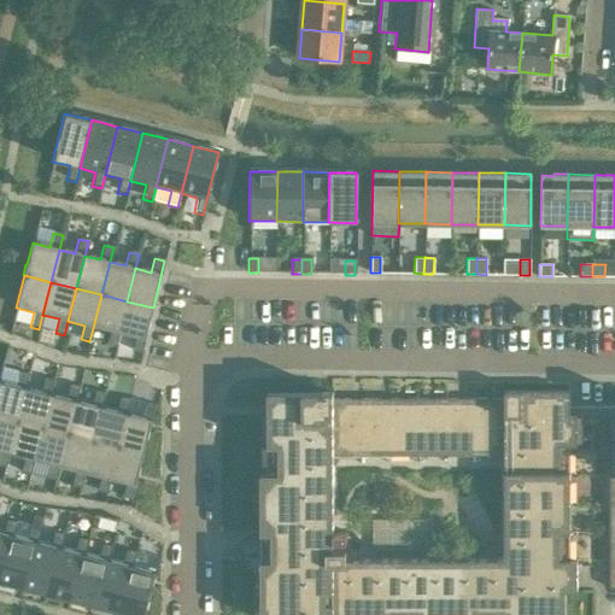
[(101,294),(93,328),(109,332),(106,345),(115,347),(118,334),(127,302),(101,294)]
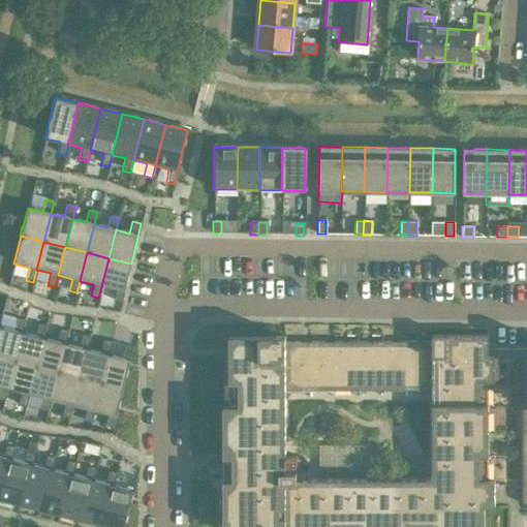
[(109,258),(101,286),(116,289),(113,302),(121,304),(131,264),(109,258)]
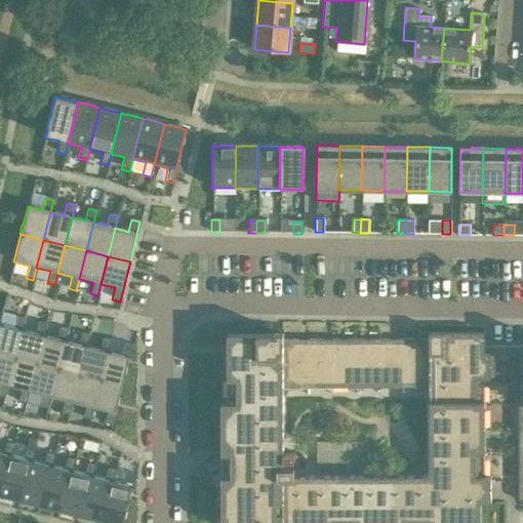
[(0,356),(13,359),(21,331),(24,319),(15,317),(12,329),(0,326),(0,356)]
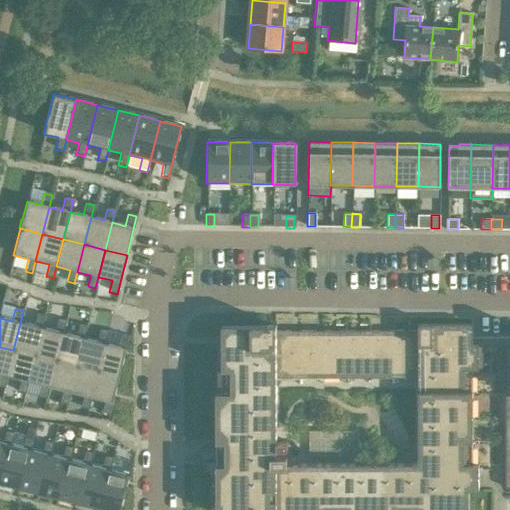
[(20,323),(13,350),(34,355),(41,328),(44,316),(36,314),(33,326),(20,323)]
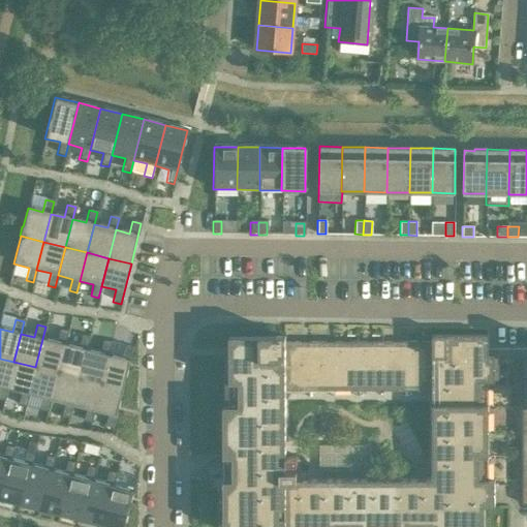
[(42,339),(35,367),(57,372),(64,344),(67,332),(59,331),(56,342),(42,339)]
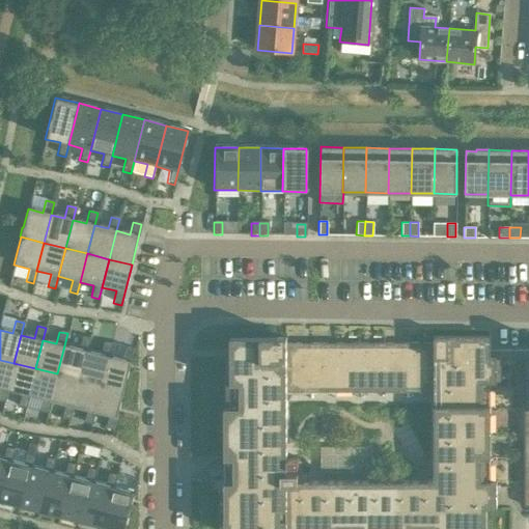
[(490,480),(490,383),(493,383),(494,358),(513,359),(513,351),(490,351),(490,336),(434,336),(434,342),(285,343),(285,337),(229,337),(230,407),(223,406),(223,528),(485,528),(485,507),(496,507),(496,480),(490,480)]
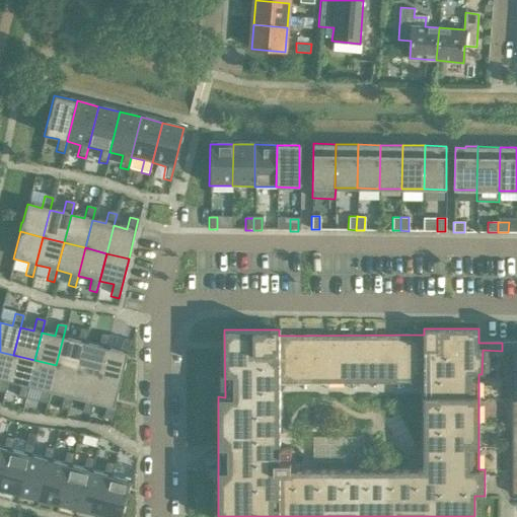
[(63,338),(56,365),(77,371),(84,344),(87,331),(79,329),(76,342),(63,338)]
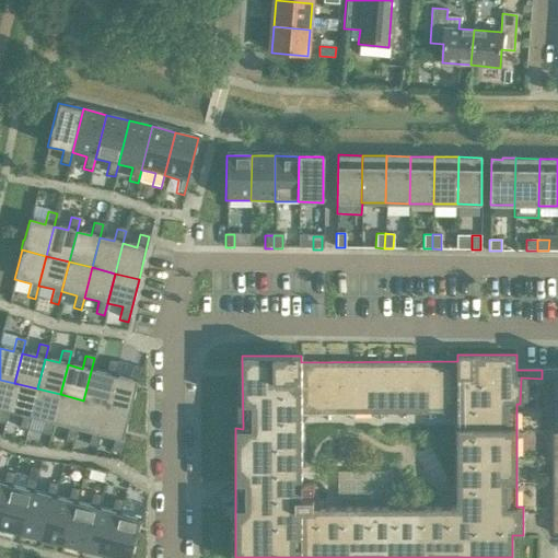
[(91,371),(83,400),(106,406),(114,376),(117,363),(108,361),(105,374),(91,371)]
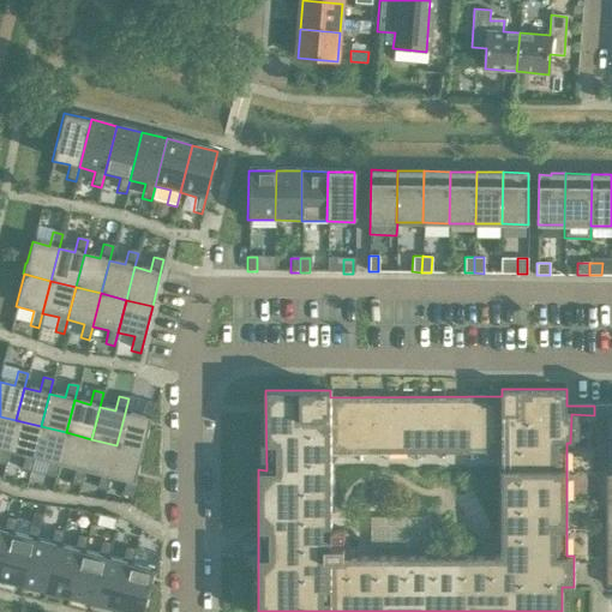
[(125,413),(117,445),(142,451),(154,405),(144,402),(141,417),(125,413)]
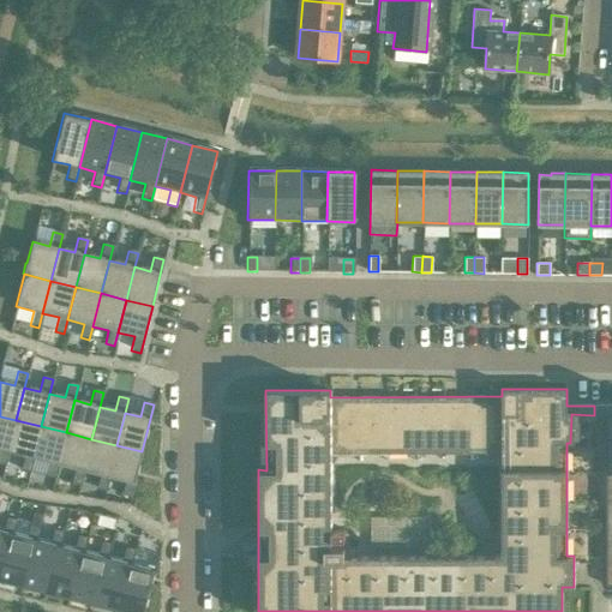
[(611,406),(594,406),(594,415),(603,415),(604,586),(611,585),(611,406)]
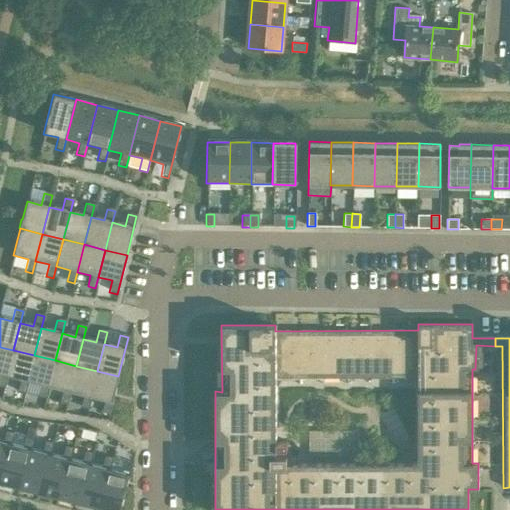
[(0,388),(3,389),(6,377),(13,350),(0,347),(0,388)]
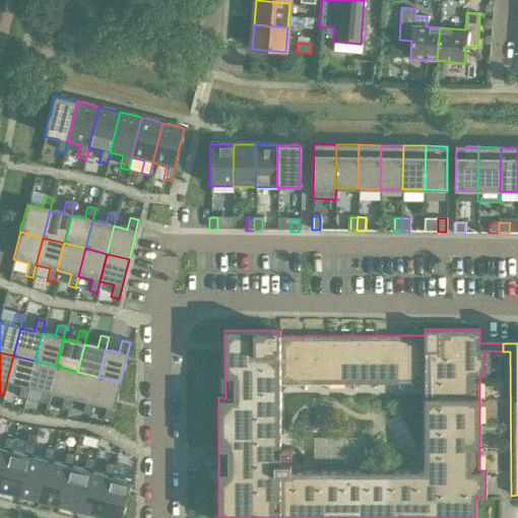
[(13,355),(6,383),(19,387),(16,398),(24,400),(27,388),(35,361),(13,355)]
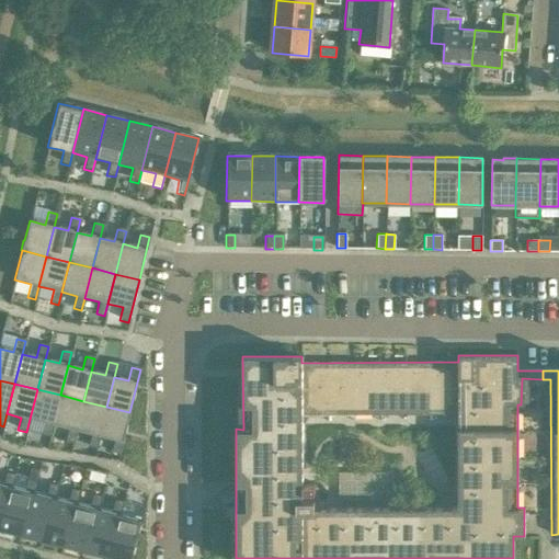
[(37,389),(30,419),(44,423),(41,435),(49,437),(53,425),(60,395),(37,389)]
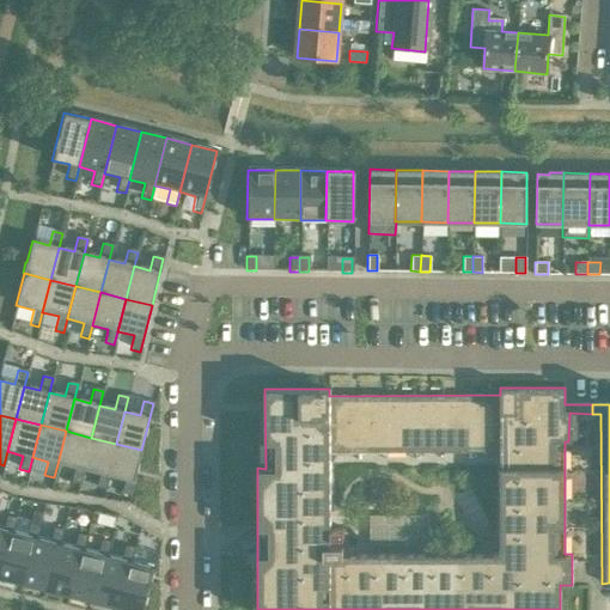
[(66,431),(58,464),(73,468),(69,482),(79,485),(83,470),(91,438),(66,431)]
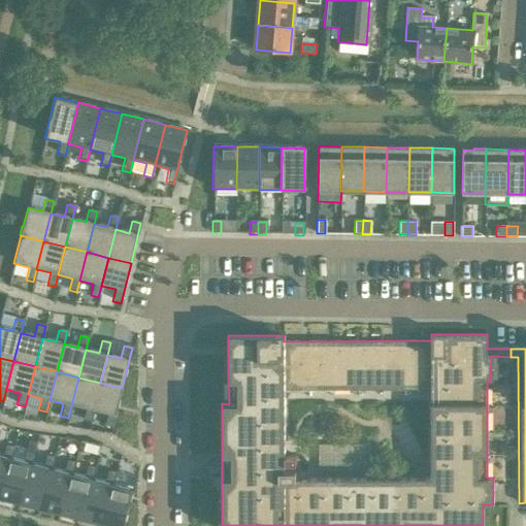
[(78,377),(71,405),(85,408),(81,421),(90,423),(93,411),(100,383),(78,377)]
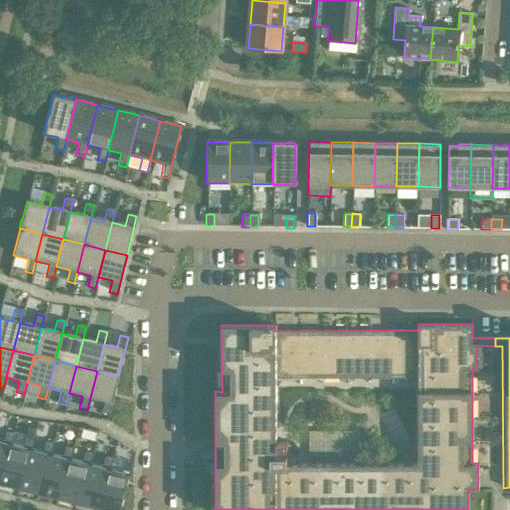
[(97,371),(90,398),(103,402),(100,413),(108,415),(118,376),(97,371)]
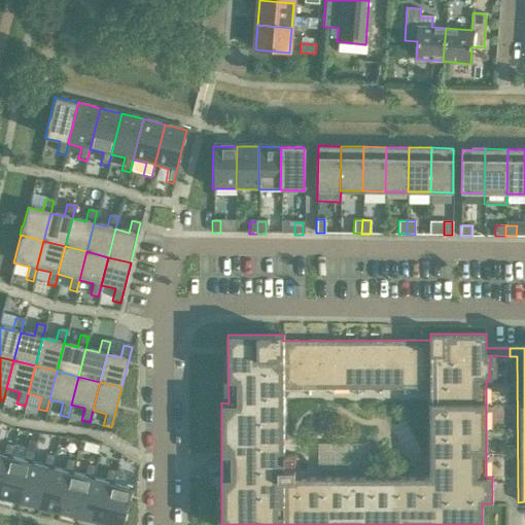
[(0,500),(10,458),(13,447),(5,445),(2,457),(0,456),(0,500)]
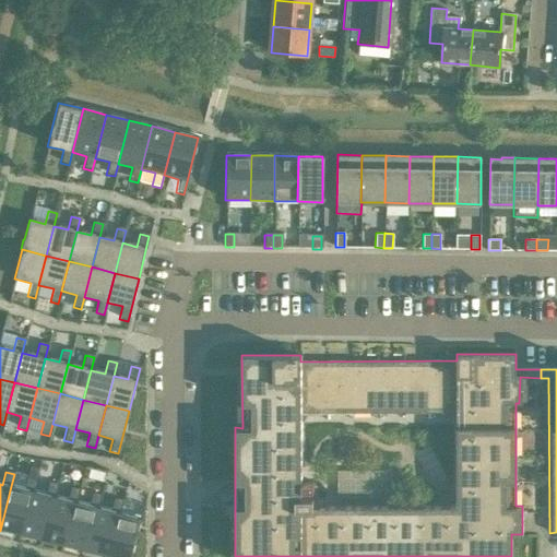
[(11,486),(0,531),(21,536),(32,492),(35,480),(26,477),(23,490),(11,486)]
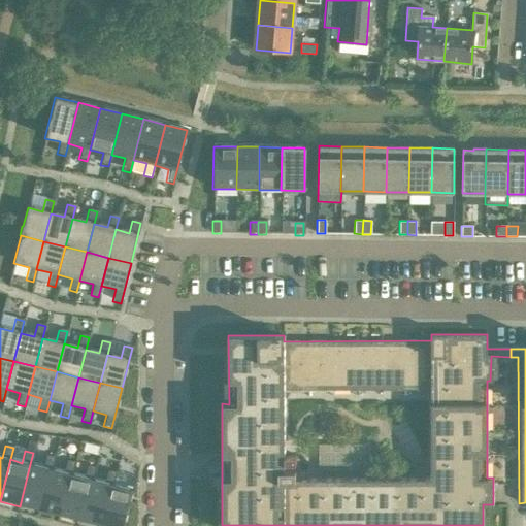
[(30,464),(20,506),(40,512),(51,470),(54,458),(45,456),(42,468),(30,464)]
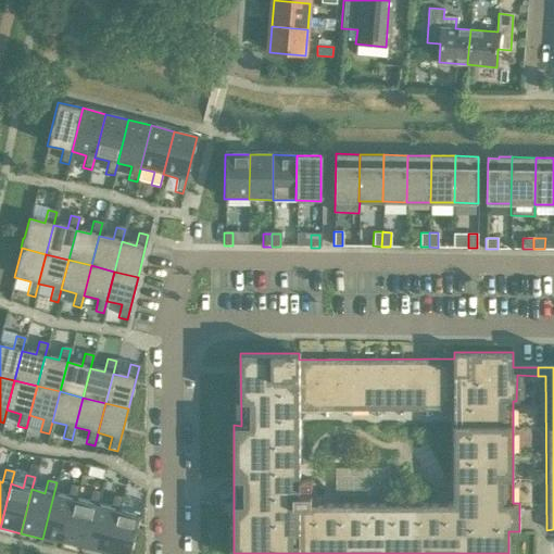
[(53,495),(42,539),(64,544),(75,501),(78,488),(70,486),(66,499),(53,495)]
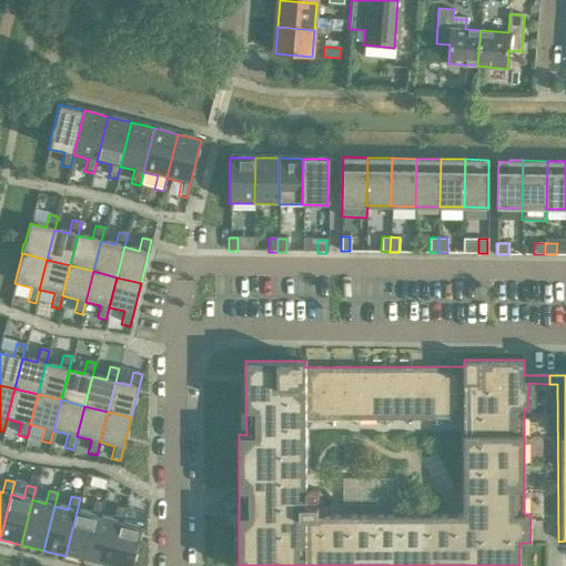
[(77,512),(66,556),(88,562),(99,517),(102,504),(93,502),(90,515),(77,512)]
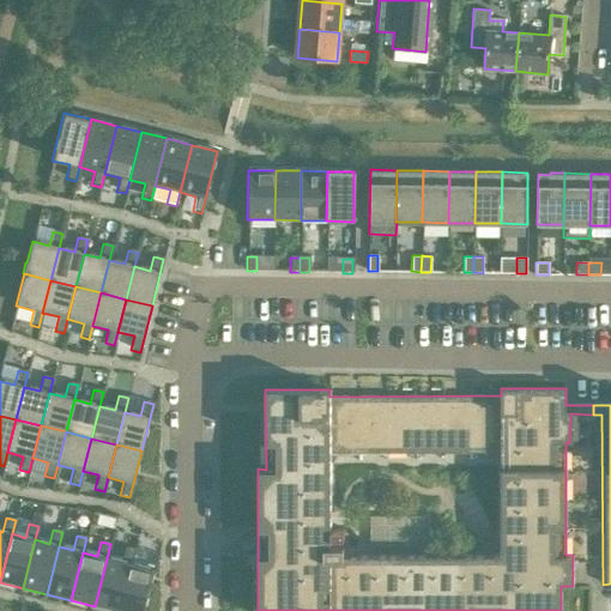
[(107,558),(95,606),(108,610),(118,610),(129,564),(133,550),(125,548),(121,562),(107,558)]
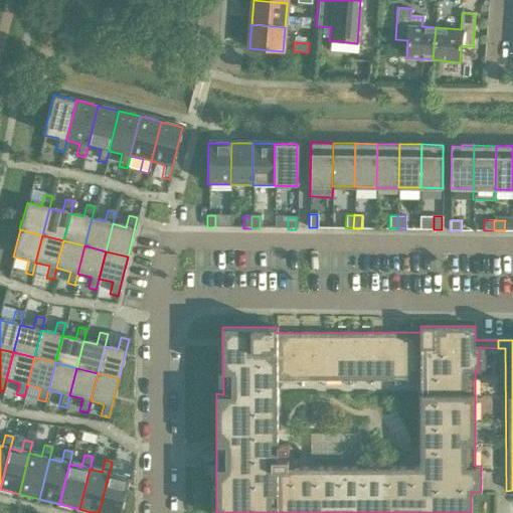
[(109,474),(99,512),(120,512),(132,467),(124,465),(121,477),(109,474)]
